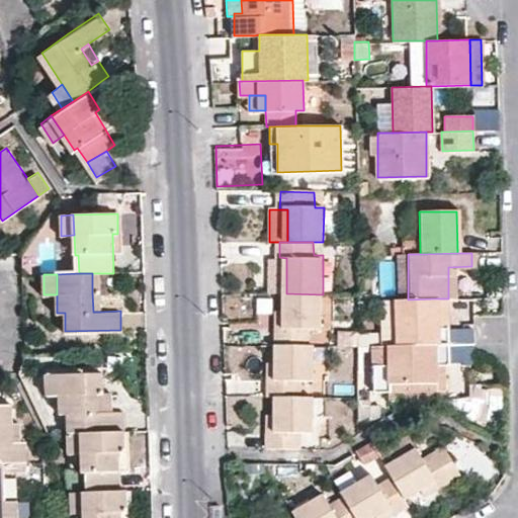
[(322,326),(323,294),(286,293),(285,310),(285,326),(277,326),(277,345),(311,345),(312,326),(322,326)]
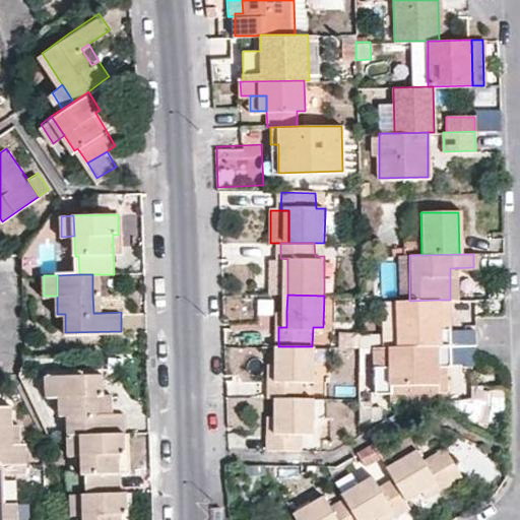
[(398,301),(399,346),(448,345),(449,327),(439,328),(438,300),(409,301),(398,301)]
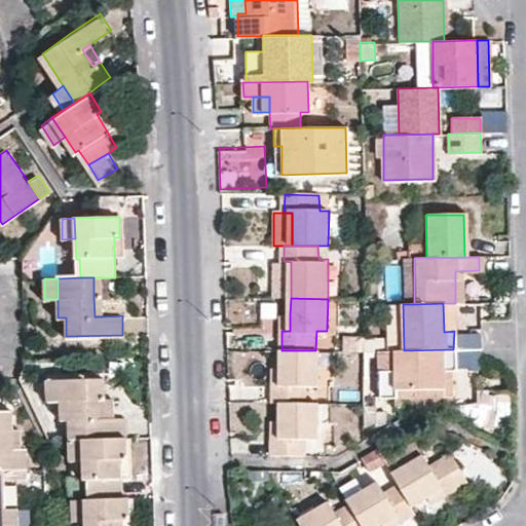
[(444,332),(454,331),(452,303),(443,303),(444,332)]
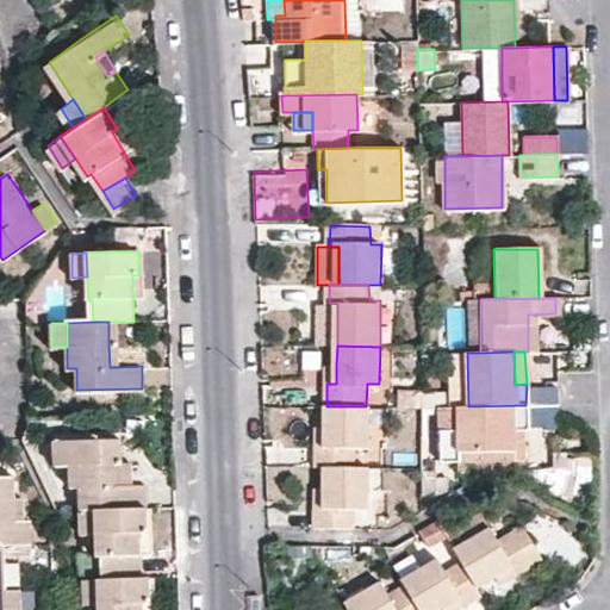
[(468,406),(437,406),(439,464),(509,462),(509,433),(520,431),(527,431),(526,405),(468,406)]
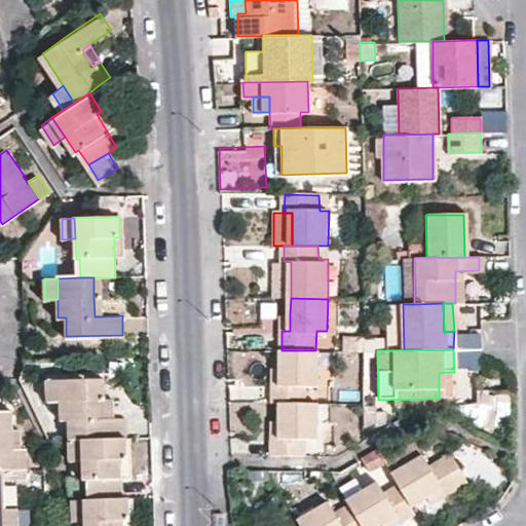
[(320,386),(321,350),(315,350),(282,350),(282,368),(282,384),(273,384),(273,403),(282,403),(307,403),(307,386),(320,386)]
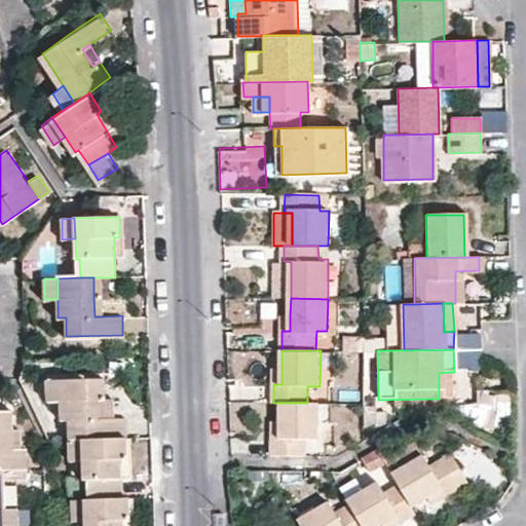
[(439,373),(439,399),(448,399),(448,372),(439,373)]
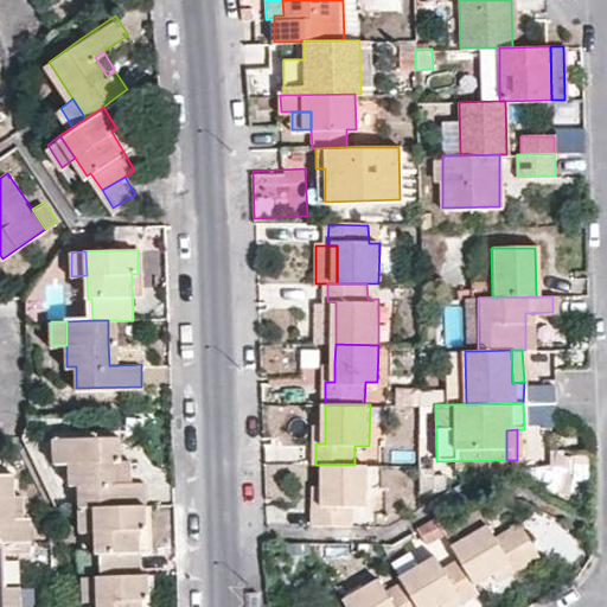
[(80,483),(81,505),(96,505),(146,504),(146,480),(132,480),(132,459),(122,459),(122,435),(70,436),(70,459),(71,483),(80,483)]
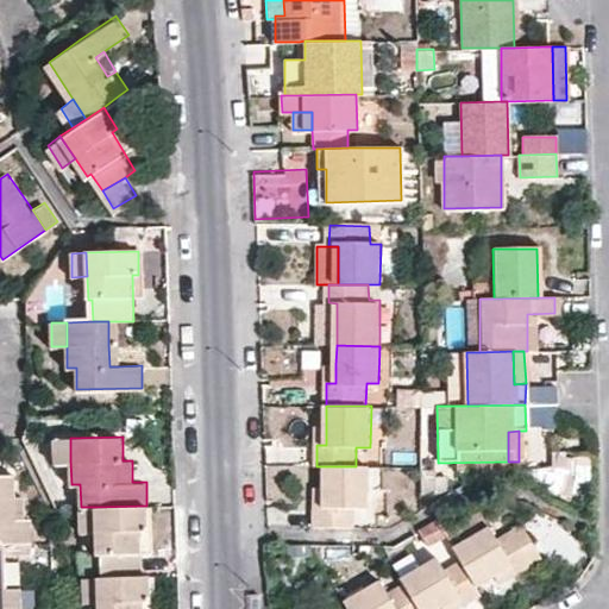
[(55,460),(70,460),(70,438),(55,438),(55,460)]
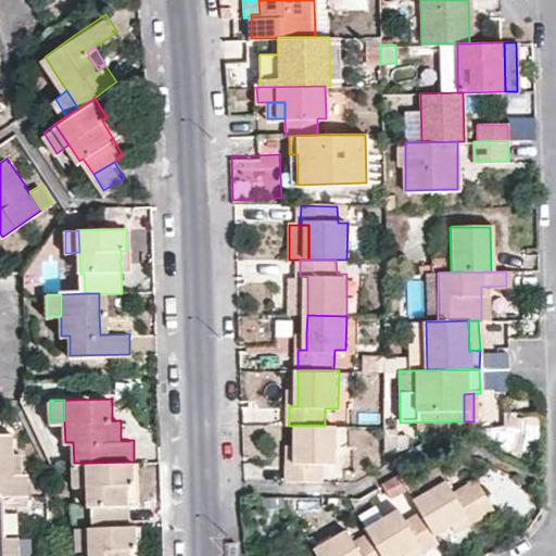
[(288,482),(324,482),(324,464),(327,463),(337,462),(338,427),(325,426),(298,426),(297,443),(297,462),(289,462),(288,482)]
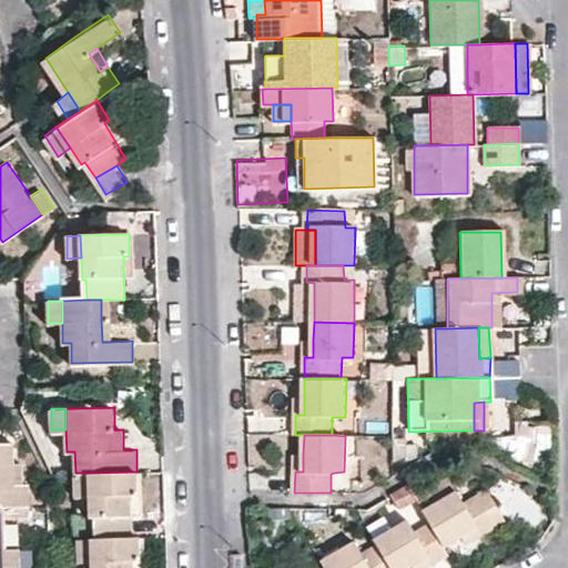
[(0,507),(4,507),(17,507),(16,483),(14,443),(0,443),(0,507)]
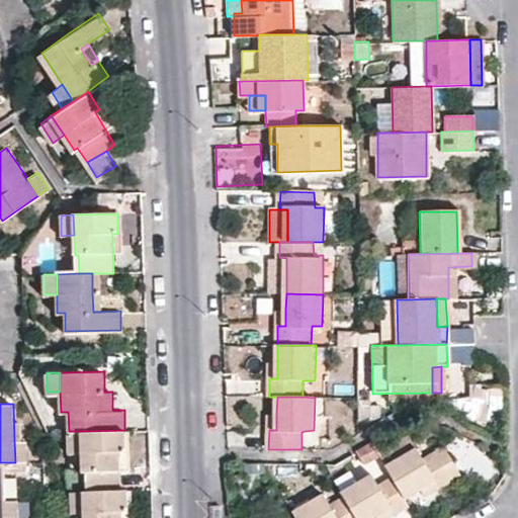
[(86,471),(87,490),(121,488),(119,450),(125,449),(124,430),(82,431),(82,452),(83,471),(86,471)]
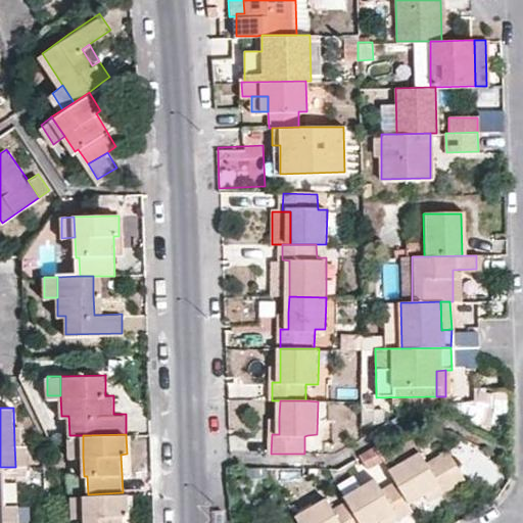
[(83,435),(69,435),(70,457),(83,457),(83,435)]
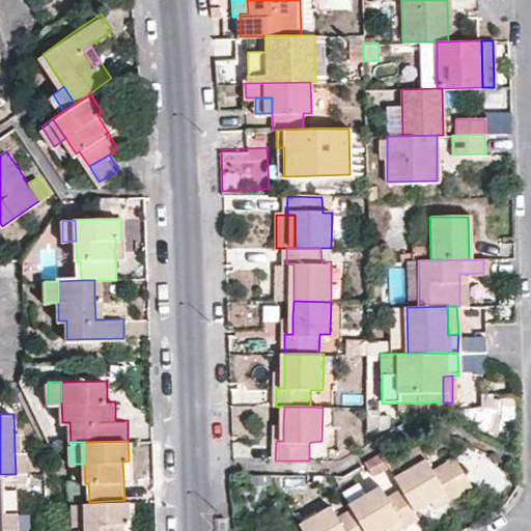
[(15,451),(16,474),(28,473),(28,451),(15,451)]
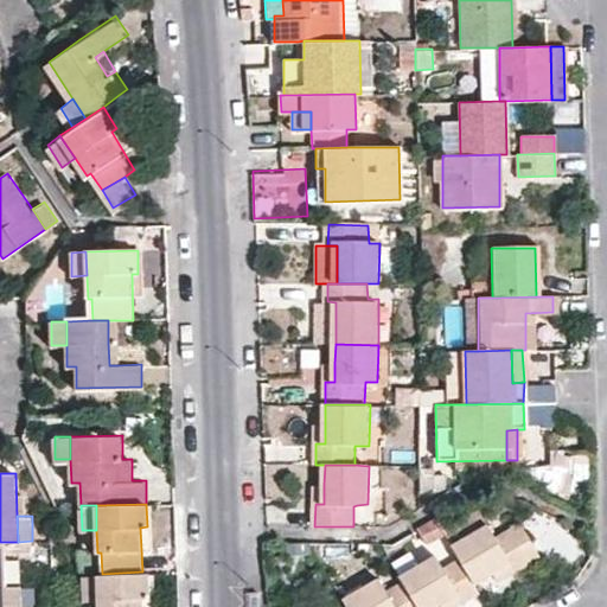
[(486,523),(449,545),(457,557),(474,587),(493,575),(510,566),(516,573),(534,562),(511,525),(494,535),(486,523)]
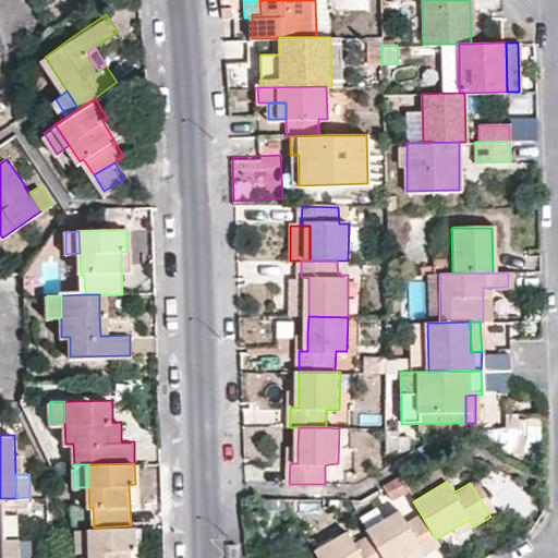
[(436,540),(420,512),(405,520),(399,510),(365,529),(368,534),(383,557),(403,557),(404,557),(421,548),(425,555),(440,547),(436,540)]
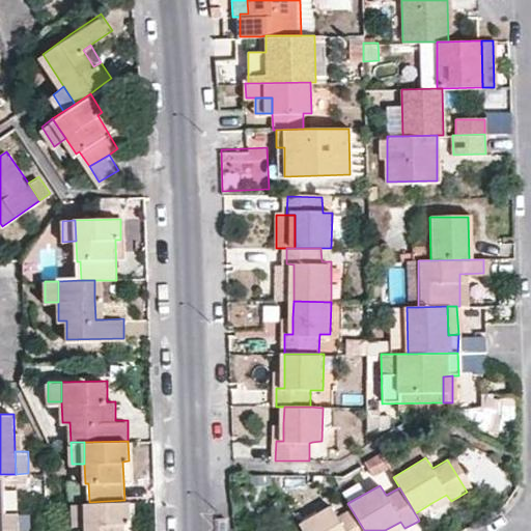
[(436,510),(451,501),(446,495),(431,503),(436,510)]
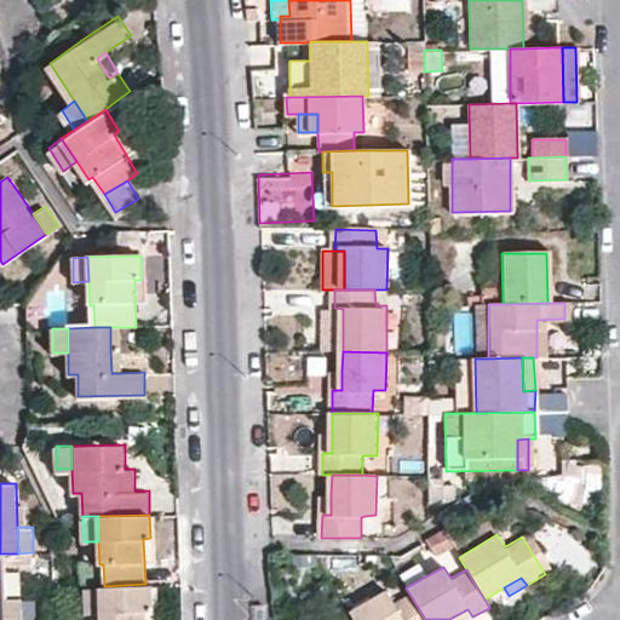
[(104,586),(101,586),(101,612),(101,619),(145,619),(145,610),(153,610),(151,584),(145,584),(104,586)]
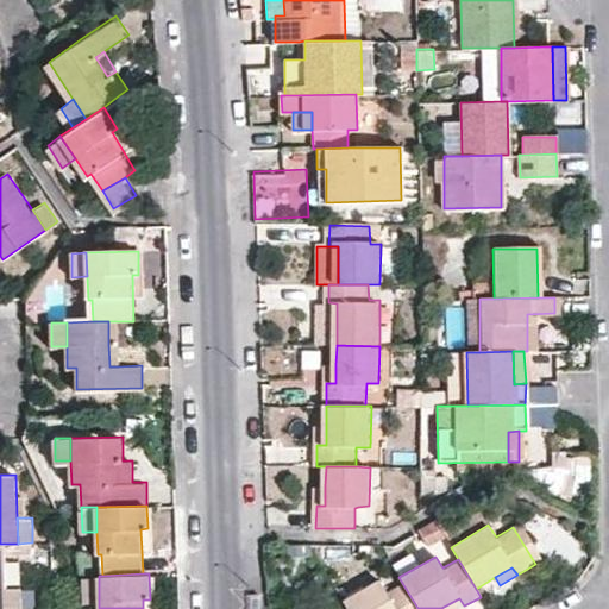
[(99,576),(83,577),(83,601),(99,601),(99,576)]
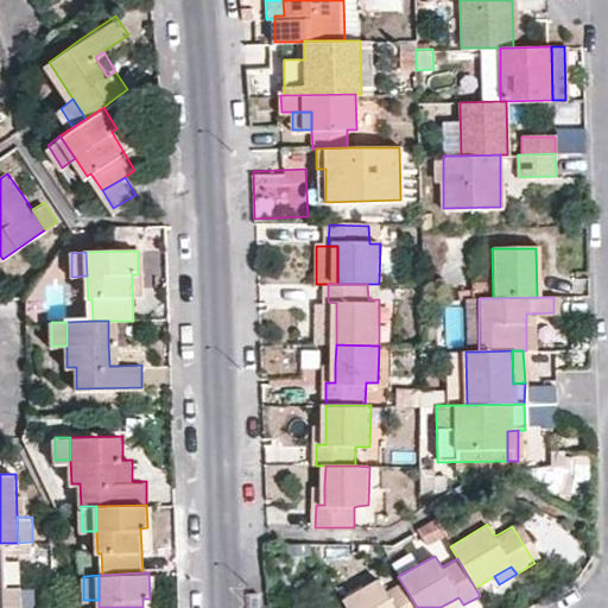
[(417,607),(401,582),(384,590),(375,578),(342,600),(347,607),(417,607)]
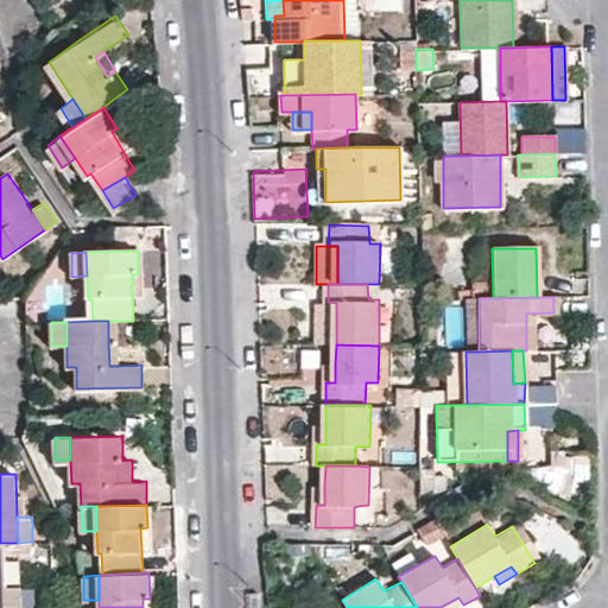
[(6,587),(6,607),(20,607),(20,586),(6,587)]
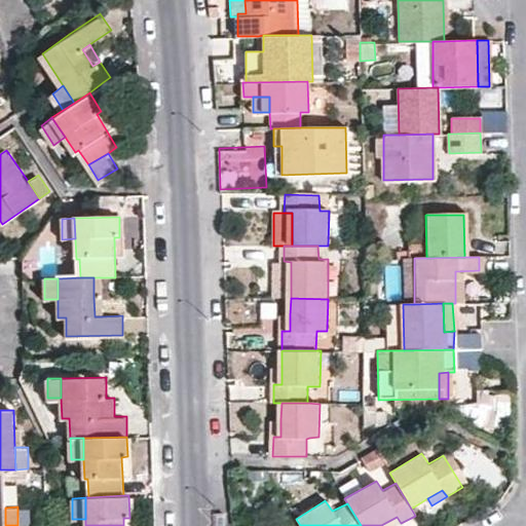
[(381,525),(395,525),(401,523),(397,517),(381,525)]
